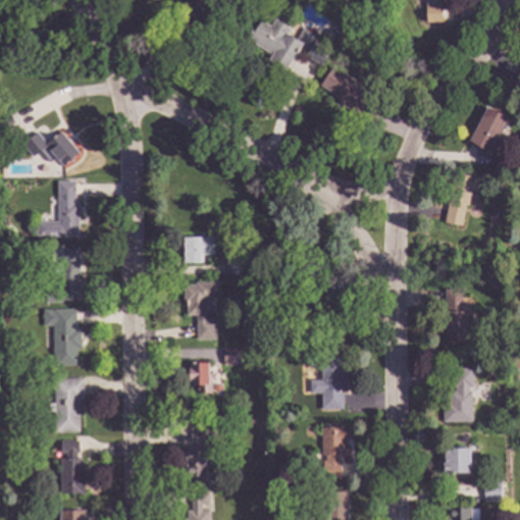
[(440,0),(444,21),(427,22),(426,0),(440,0)]
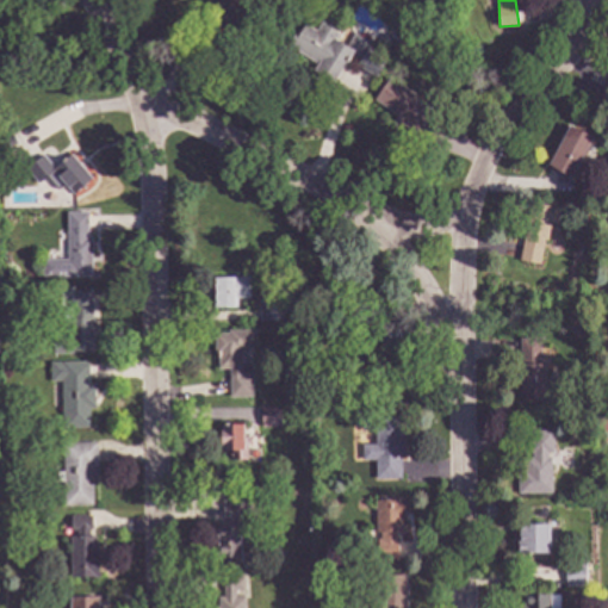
[(320,31),(323,25),(336,32),(332,39),(333,41),(334,38),(347,47),(355,32),(371,42),(360,57),(353,53),(334,82),(315,70),(318,64),(298,51),(299,50),(290,44),(298,30),(302,32),(306,24),(320,31)]
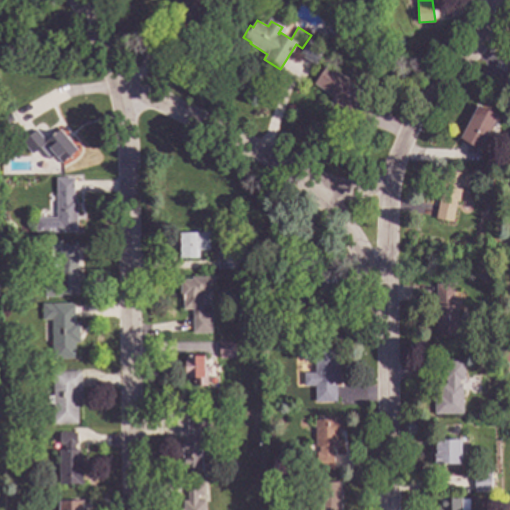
[(345,30),(338,39),(334,36),(340,27),(345,30)]
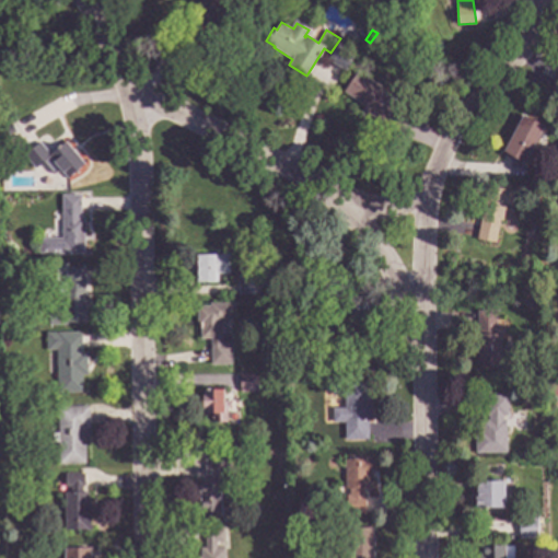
[(391,35),(386,43),(380,37),(385,31),(391,35)]
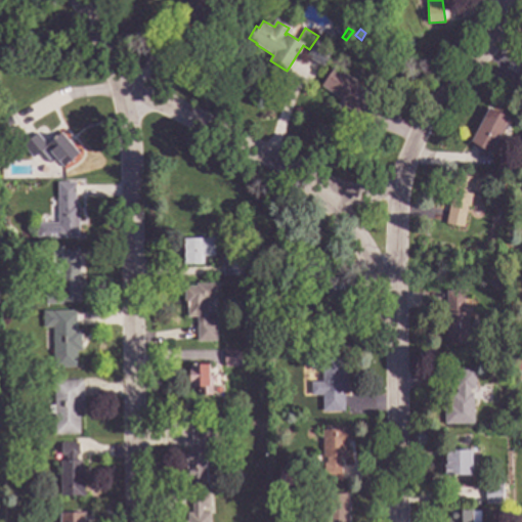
[(333,49),(322,66),(307,55),(316,40),(333,49)]
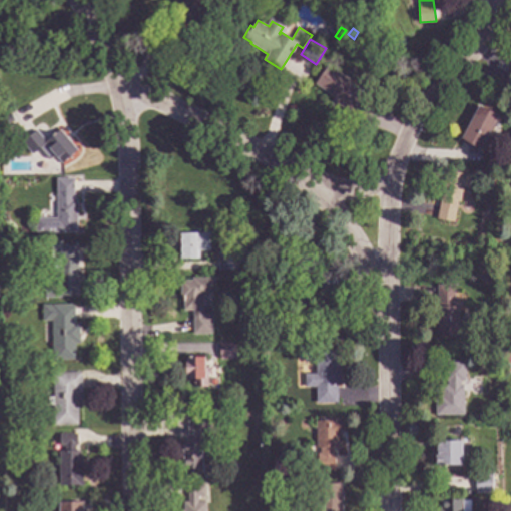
[(348,78),(346,81),(365,94),(361,100),(373,108),(362,124),(349,115),(352,111),(332,98),(334,95),(316,83),(328,65),(348,78)]
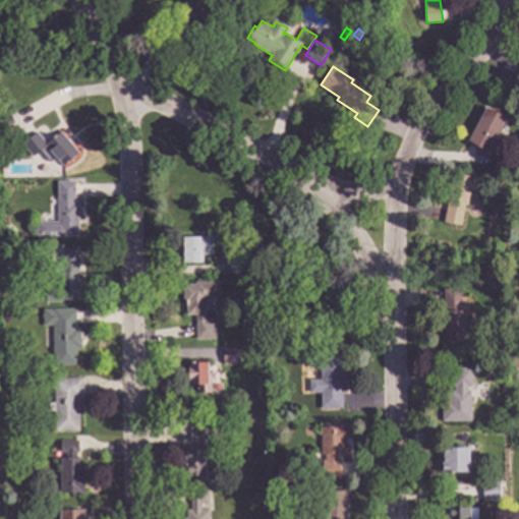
[(491,108),(491,109),(503,116),(504,115),(509,118),(500,135),(498,134),(488,152),(485,150),(483,153),(470,146),(472,142),(469,140),(477,124),(476,123),(485,106),(491,108)]
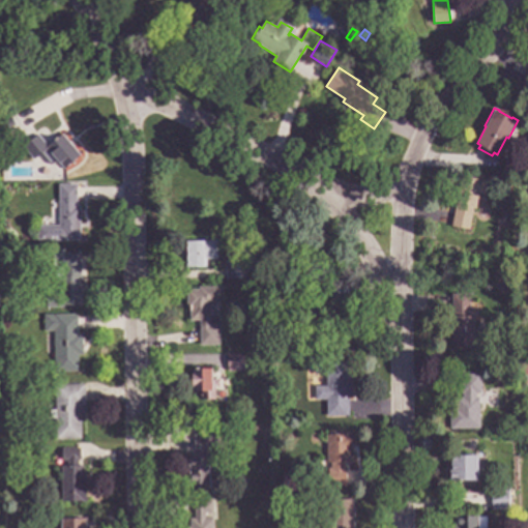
[(81,154),(64,169),(57,159),(52,165),(41,153),(34,159),(24,147),(38,135),(49,146),(62,134),(81,154)]
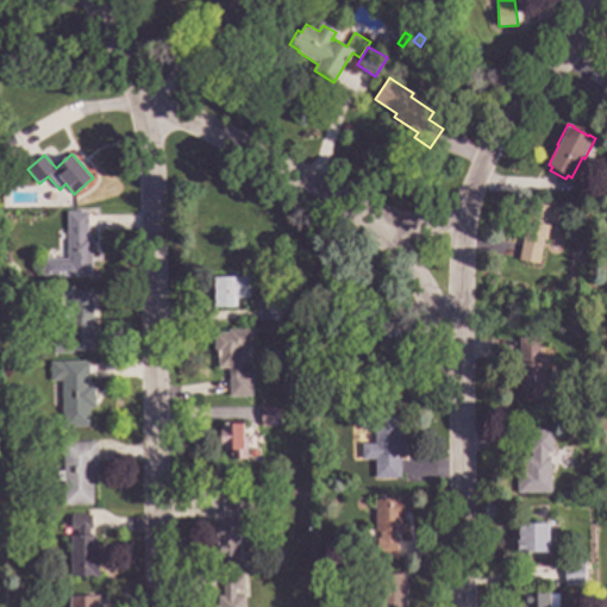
[(551,206),(551,205),(565,207),(563,225),(550,223),(546,241),(544,239),(539,264),(519,261),(530,201),(551,206)]
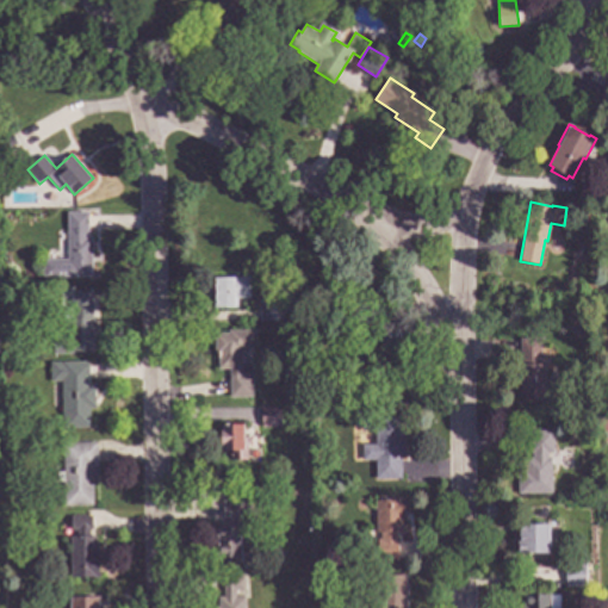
[(88,237),(93,237),(93,277),(44,277),(44,260),(68,259),(68,212),(88,212),(88,237)]
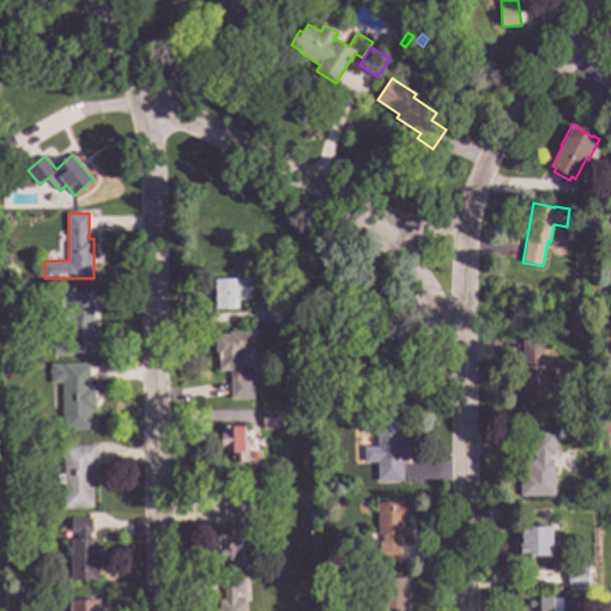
[(252,298),(240,300),(240,308),(218,309),(217,278),(250,278),(252,298)]
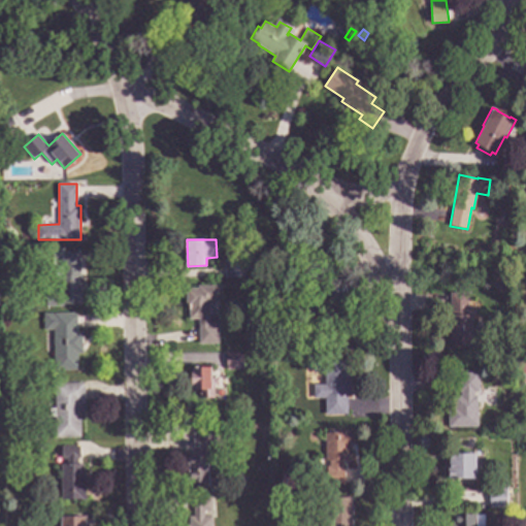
[(81,303),(64,303),(64,305),(46,305),(46,290),(58,290),(58,283),(61,283),(61,275),(57,275),(57,266),(63,266),(63,254),(80,253),(81,303)]
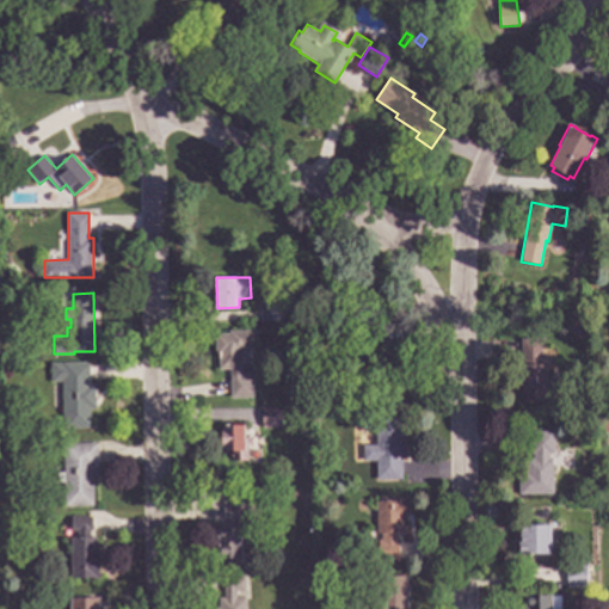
[(257,348),(248,348),(248,352),(243,352),(243,364),(252,364),(252,374),(253,374),(253,398),(231,398),(231,369),(220,369),(220,355),(216,355),(215,334),(229,333),(229,330),(257,330),(257,348)]
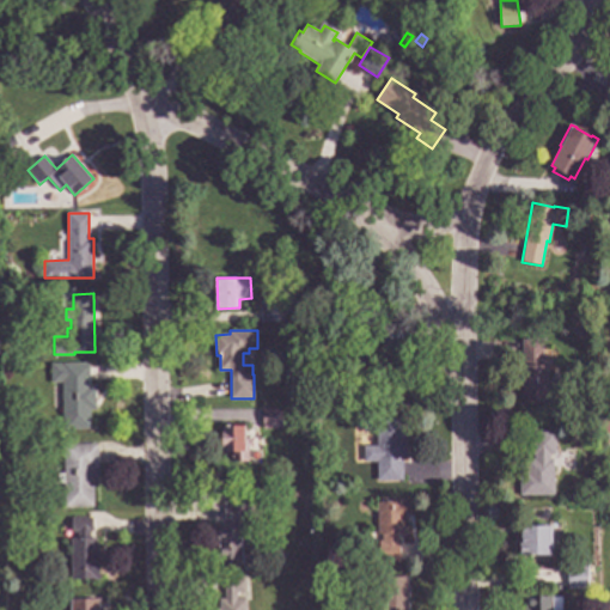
[(544,364),(548,364),(548,402),(523,403),(523,340),(543,340),(544,364)]
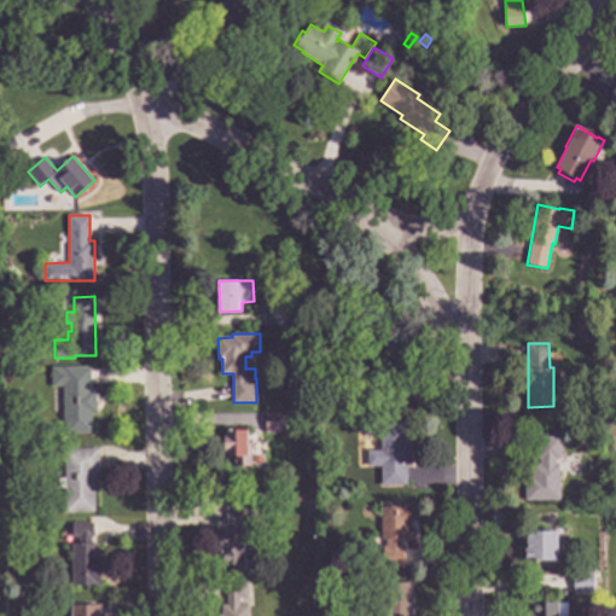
[(91,389),(97,389),(97,413),(91,413),(92,433),(64,434),(64,384),(53,384),(53,367),(91,367),(91,389)]
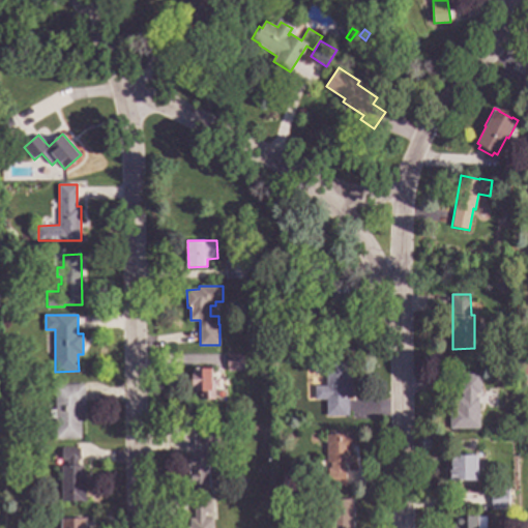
[(286,341),(280,347),(273,341),(280,335),(286,341)]
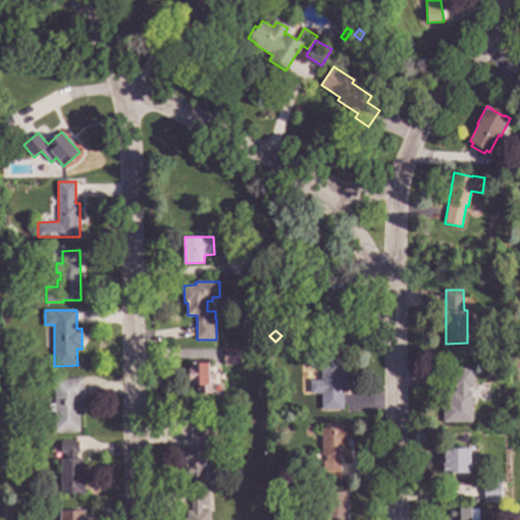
[(241,348),(241,365),(224,365),(224,348),(241,348)]
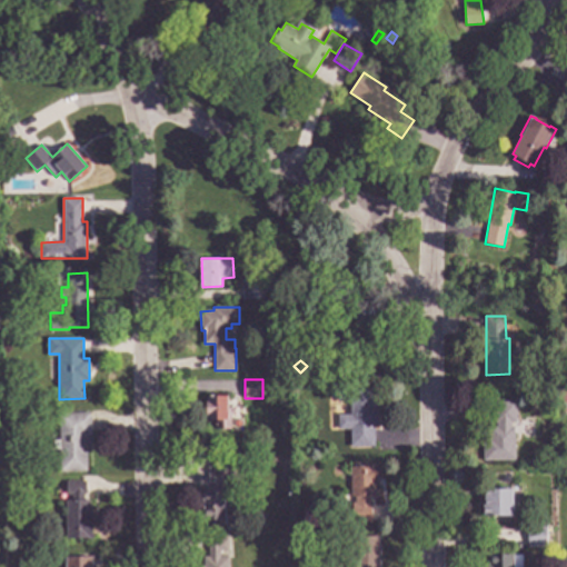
[(375,404),(378,404),(379,427),(375,427),(375,446),(351,447),(350,429),(338,429),(338,414),(350,414),(350,401),(338,401),(338,387),(375,386),(375,404)]
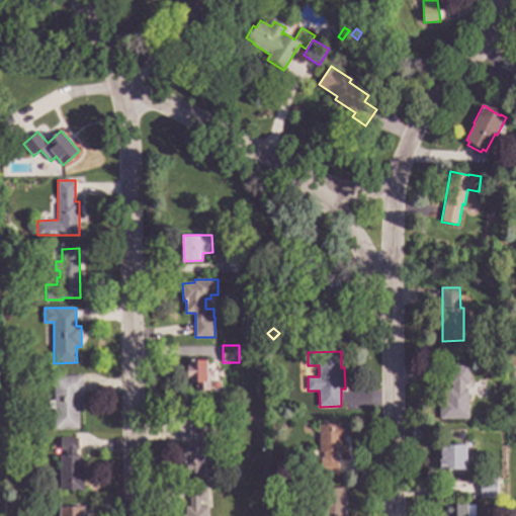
[(207,382),(189,382),(189,374),(185,374),(185,367),(188,367),(188,360),(208,360),(207,382)]
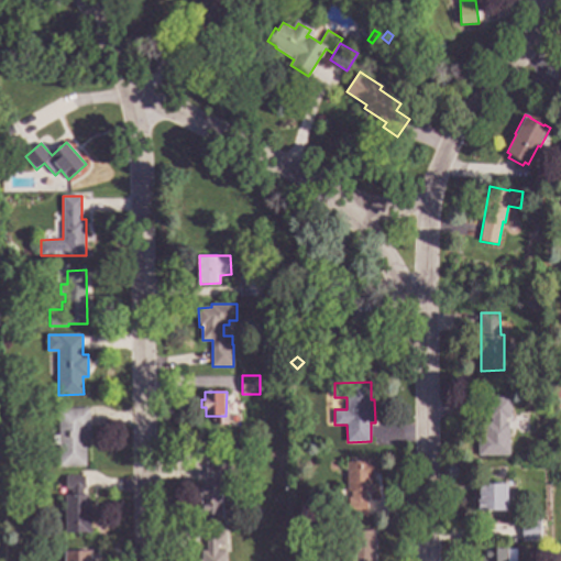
[(512,418),(507,418),(507,422),(509,422),(509,455),(479,455),(479,432),(484,432),(484,422),(492,422),(492,418),(491,418),(491,397),(510,397),(512,418)]
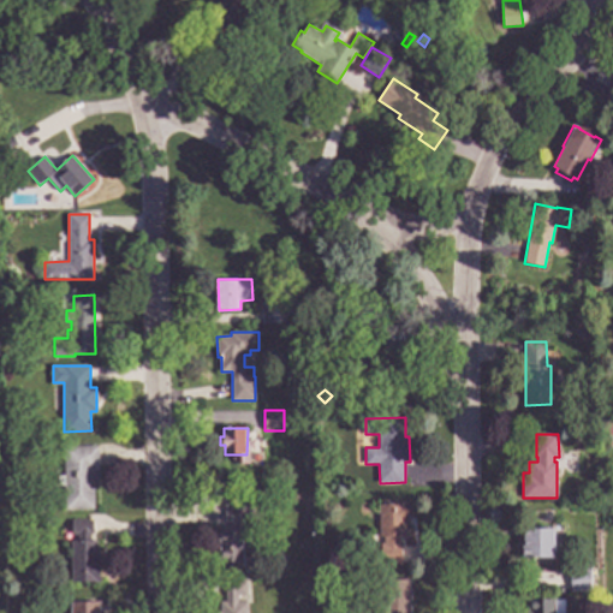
[(99,489),(95,489),(95,509),(65,510),(65,486),(59,486),(59,475),(65,475),(65,447),(99,446),(99,489)]
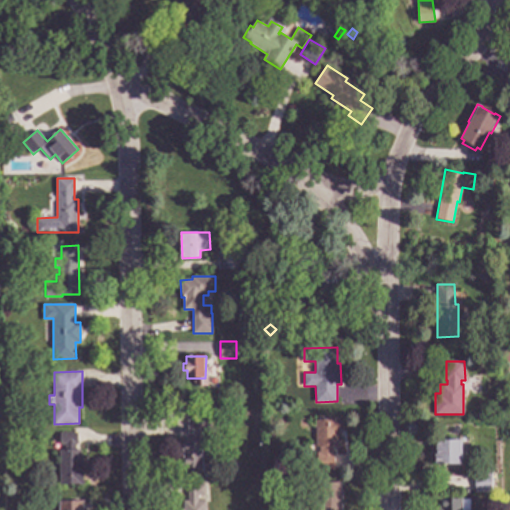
[(210,434),(203,434),(203,439),(216,439),(216,467),(203,467),(203,471),(193,471),(193,467),(183,467),(183,440),(194,440),(194,434),(188,434),(188,418),(210,418),(210,434)]
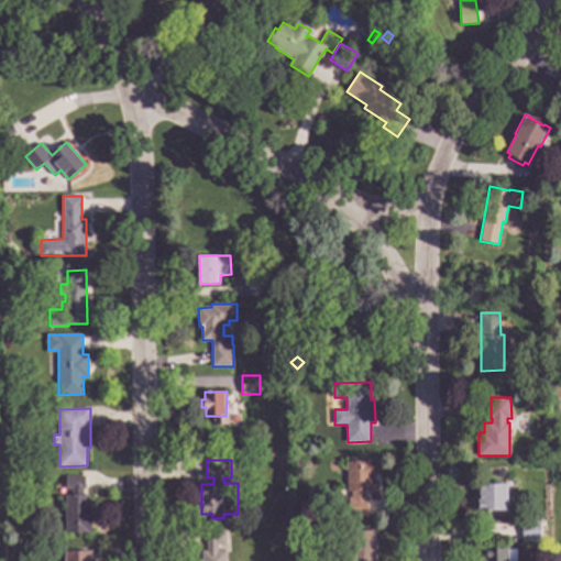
[(374,479),(372,479),(372,491),(366,491),(366,496),(369,496),(369,516),(349,516),(348,461),(369,461),(369,460),(374,460),(374,479)]
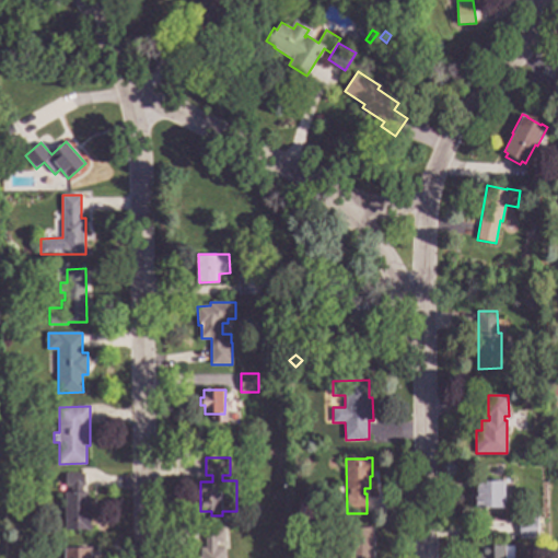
[(85,485),(83,485),(83,491),(89,491),(89,500),(91,500),(92,513),(94,513),(94,527),(92,527),(92,530),(66,530),(66,492),(72,492),(72,486),(66,486),(66,473),(85,473),(85,485)]
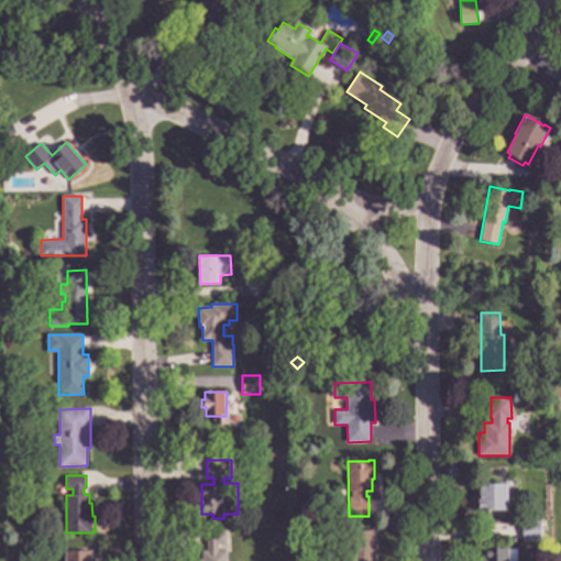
[(508,510),(479,510),(479,499),(481,499),(480,483),(507,483),(508,510)]
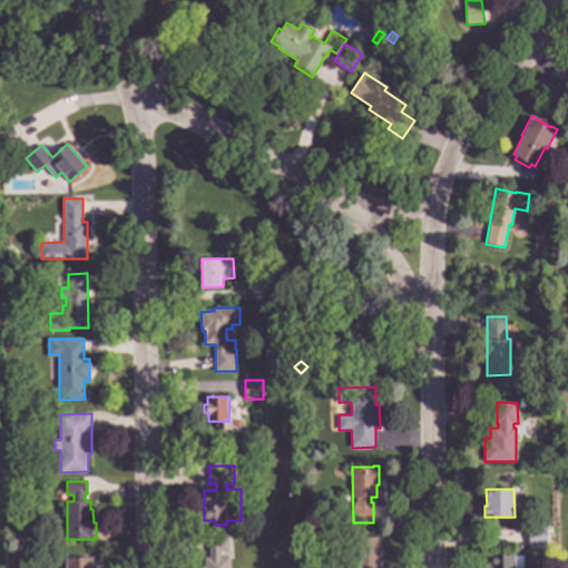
[(548,547),(529,547),(529,527),(548,527),(548,547)]
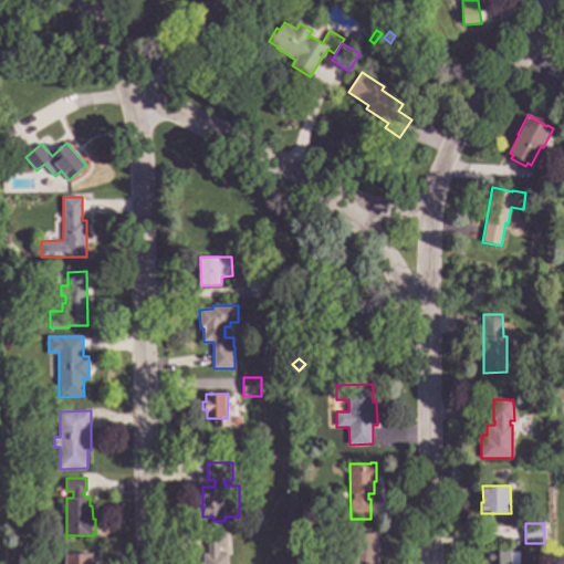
[(378,563),(353,563),(353,533),(378,533),(378,563)]
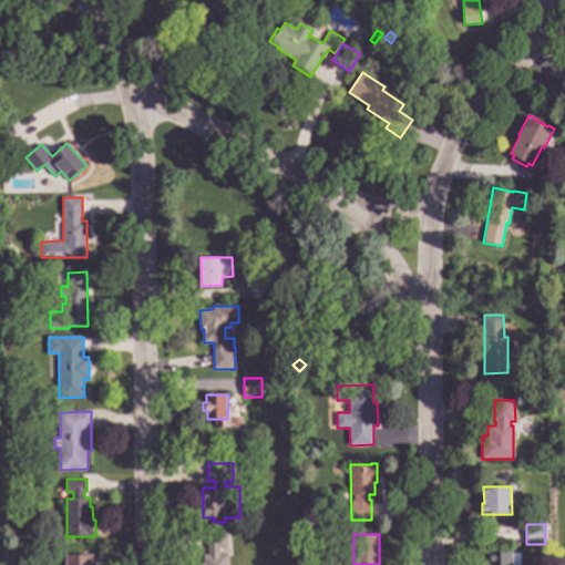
[(228,548),(219,548),(221,554),(228,554),(228,564),(204,564),(204,554),(209,554),(209,536),(228,535),(228,548)]
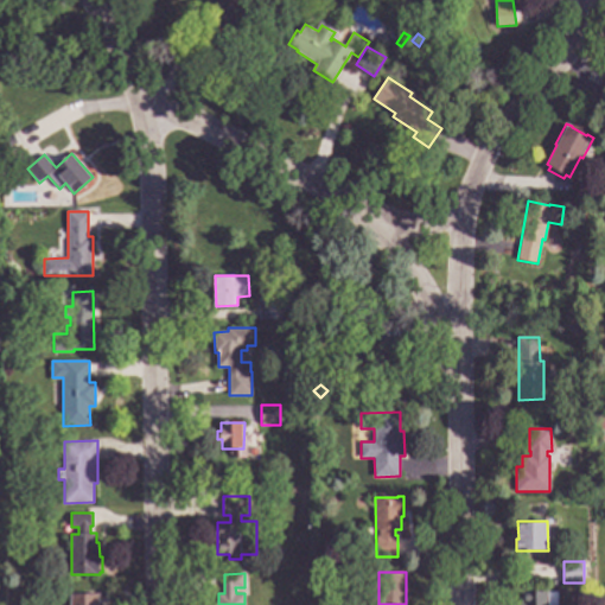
[(549,593),(556,593),(556,604),(518,604),(518,603),(523,603),(523,591),(549,591),(549,593)]
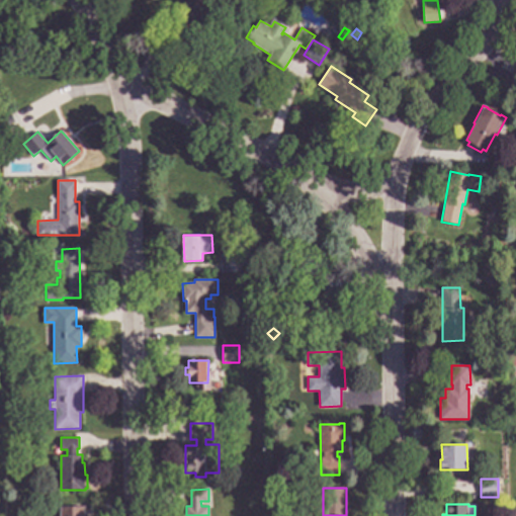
[(85,515),(61,515),(61,507),(85,507),(85,515)]
